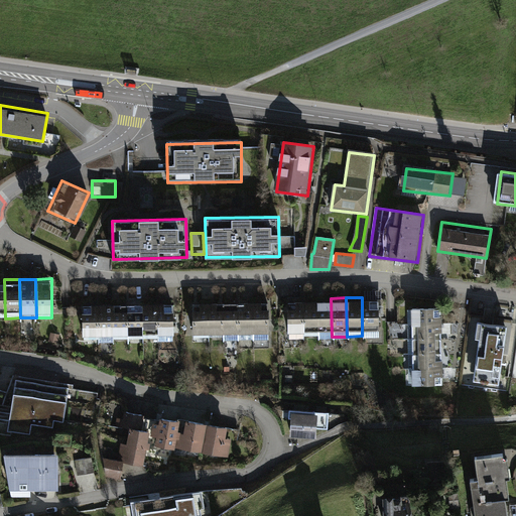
[(362,336),(377,336),(377,297),(362,297),(362,336)]
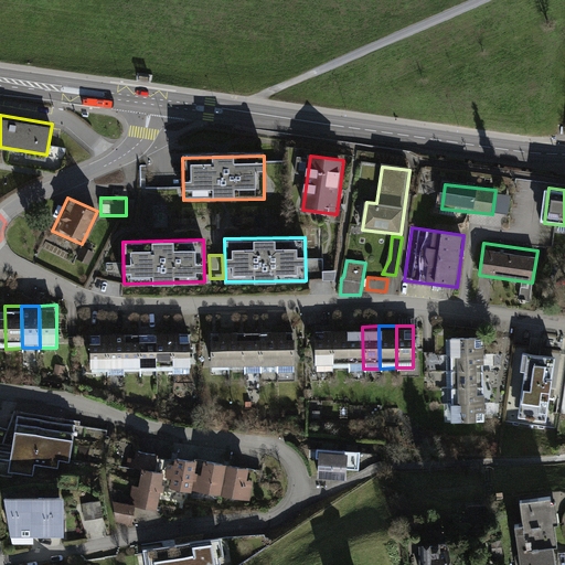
[(226,372),(243,372),(243,327),(226,328),(226,372)]
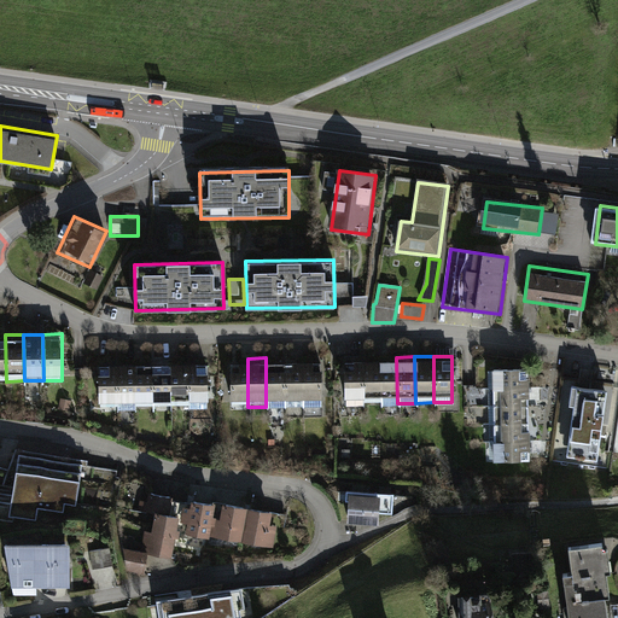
[(266,407),(285,407),(284,357),(266,357),(266,407)]
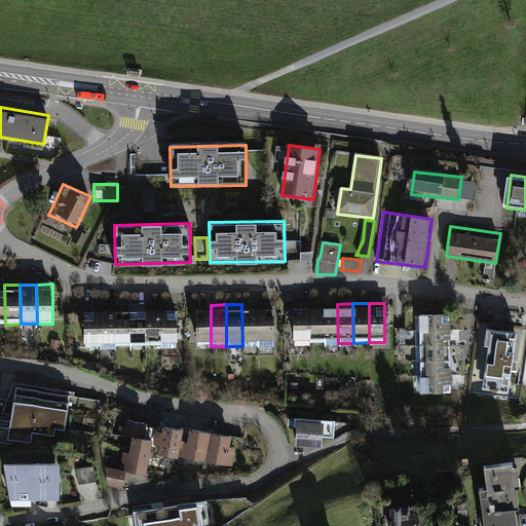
[(242,346),(258,345),(257,304),(241,304),(242,346)]
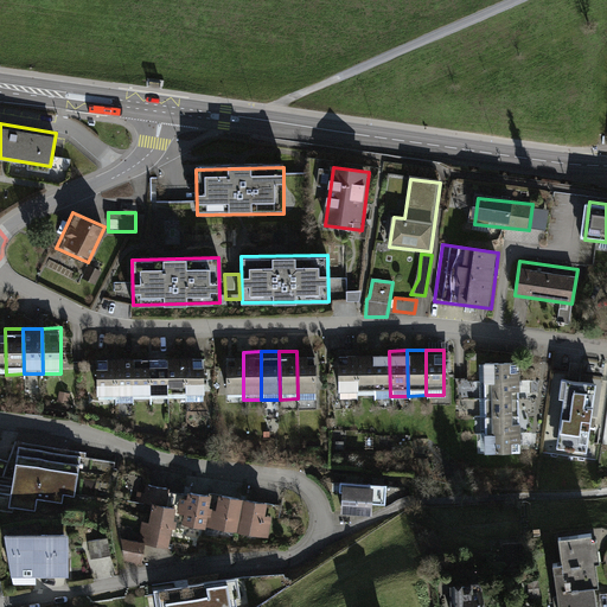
[(298,398),(315,398),(314,351),(296,351),(298,398)]
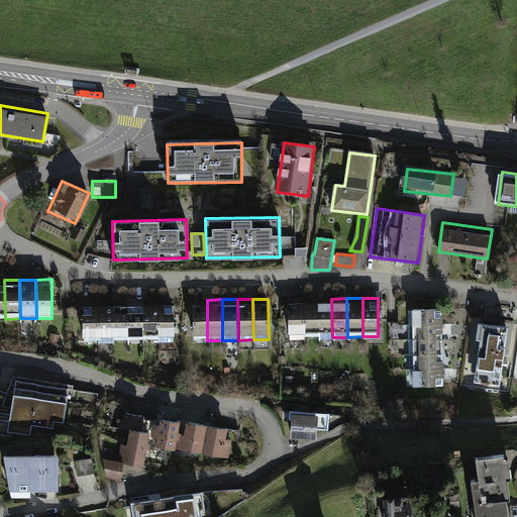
[(287,338),(302,338),(301,299),(286,299),(287,338)]
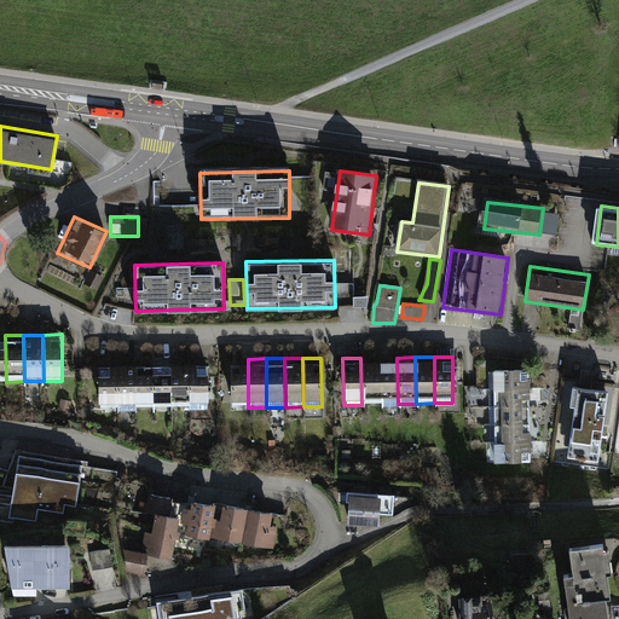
[(362,405),(380,404),(379,358),(360,358),(362,405)]
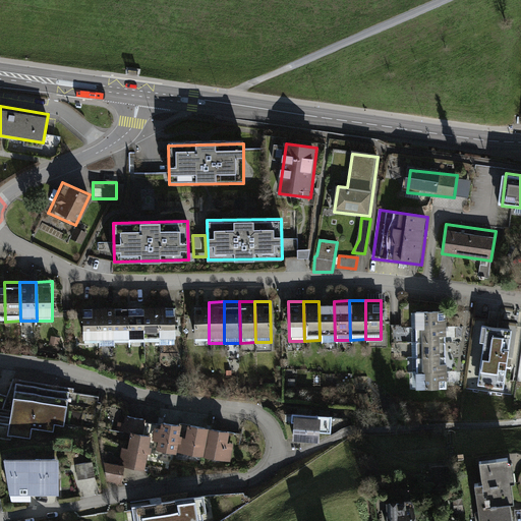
[(320,340),(335,340),(334,301),(319,301),(320,340)]
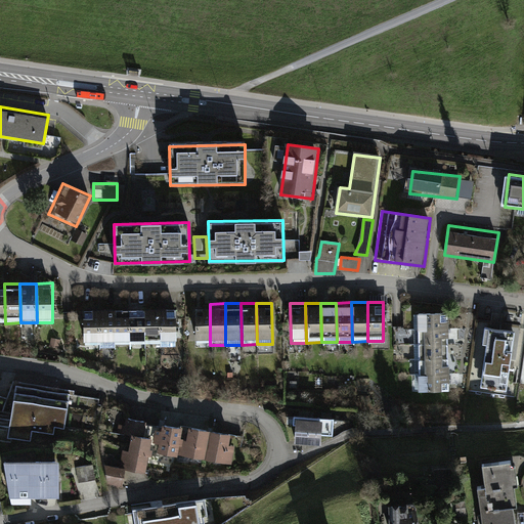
[(194,345),(210,345),(210,304),(193,304),(194,345)]
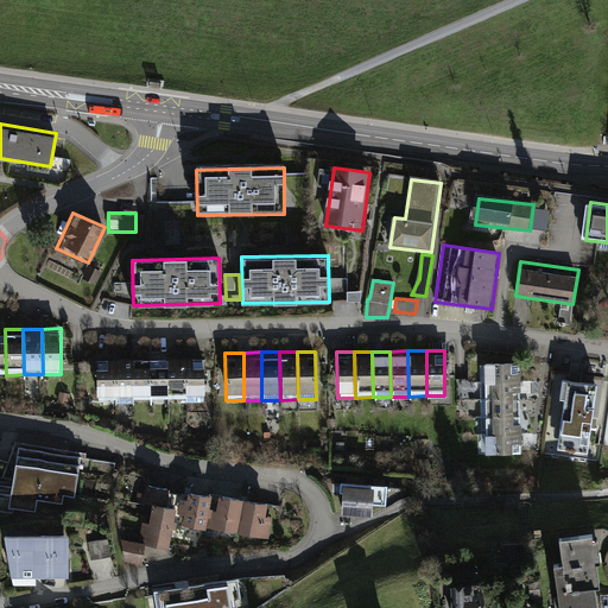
[(185,400),(203,400),(202,355),(185,356),(185,400)]
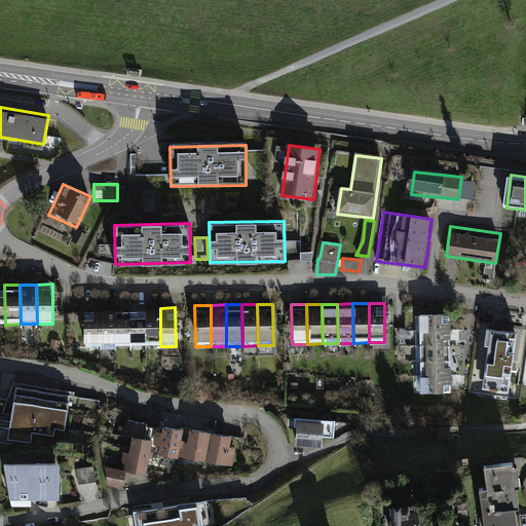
[(100,347),(115,347),(114,308),(100,309),(100,347)]
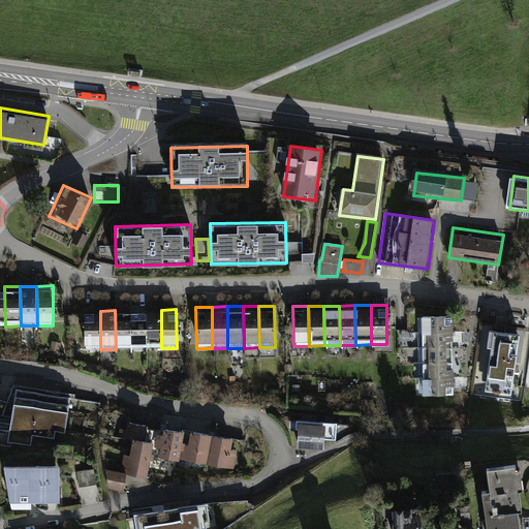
[(116,349),(131,348),(130,310),(115,310),(116,349)]
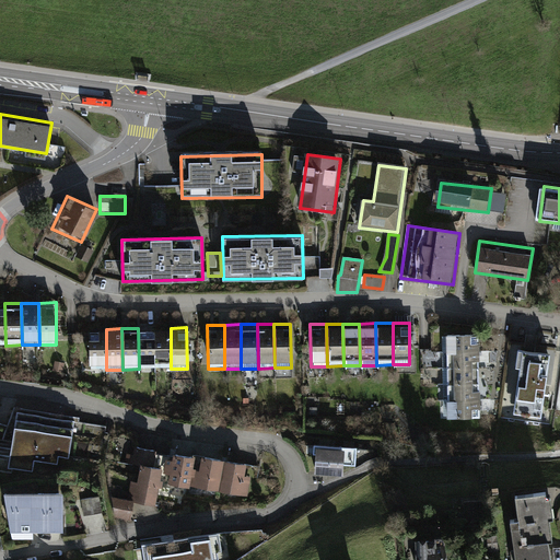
[(139,369),(155,369),(154,328),(138,328),(139,369)]
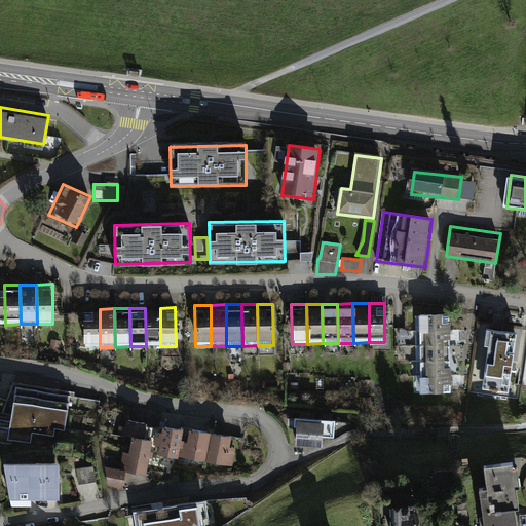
[(146,346),(160,346),(160,308),(145,308),(146,346)]
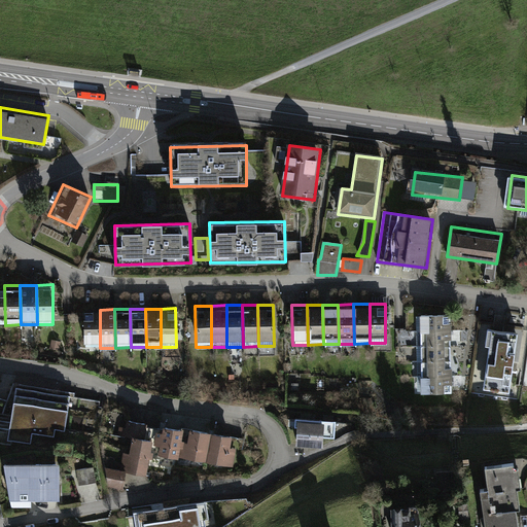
[(450,325),(450,309),(416,310),(416,326),(450,325)]
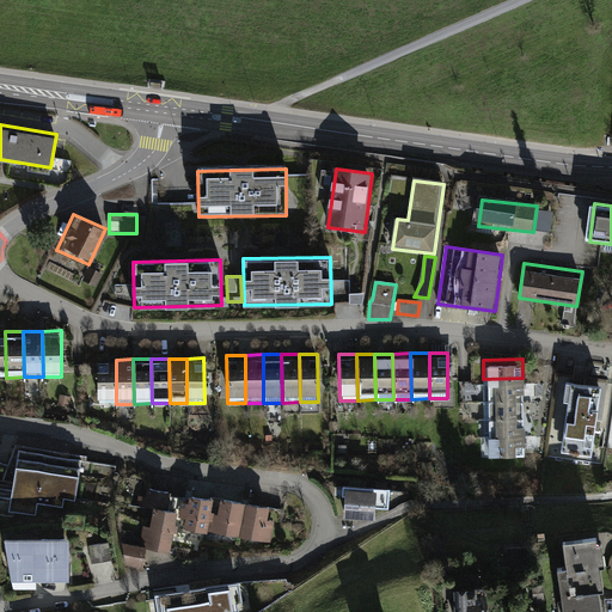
[(99,404),(116,404),(116,360),(98,360),(99,404)]
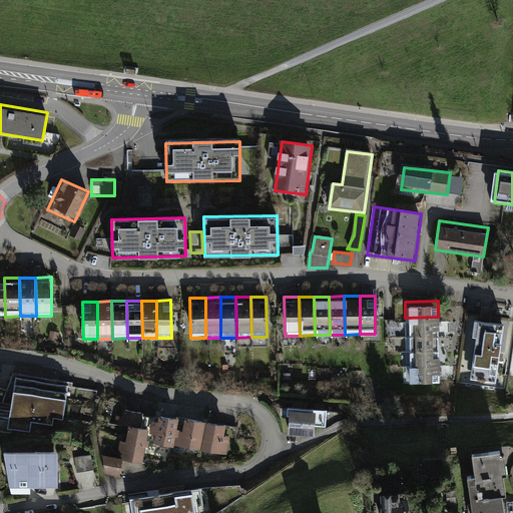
[(439,334),(438,317),(405,318),(405,334),(439,334)]
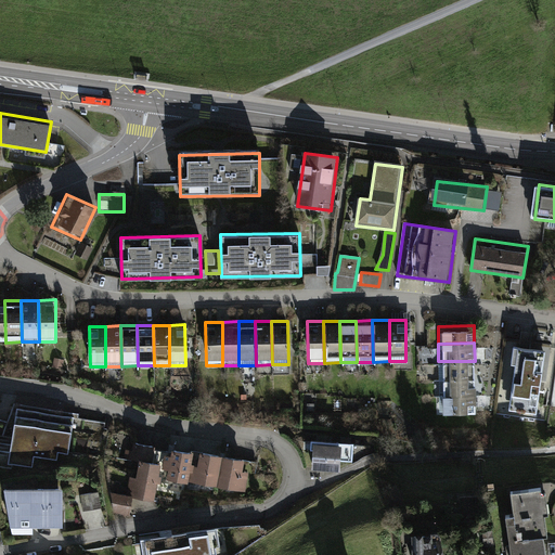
[(542,418),(552,350),(511,344),(507,366),(515,368),(508,414),(542,418)]
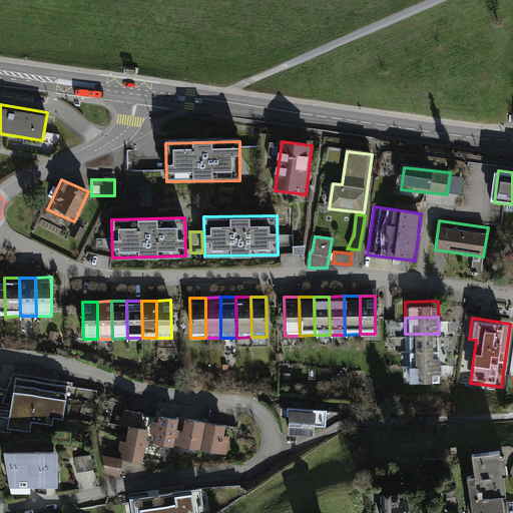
[(439,350),(439,334),(405,334),(406,350),(439,350)]
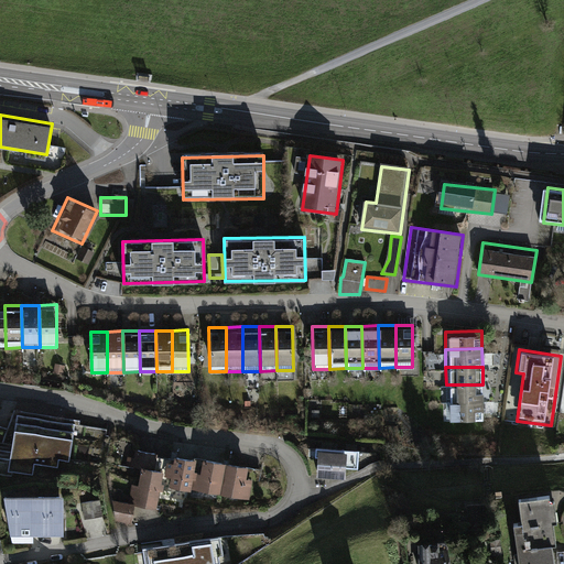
[(483,402),(483,384),(446,384),(446,403),(483,402)]
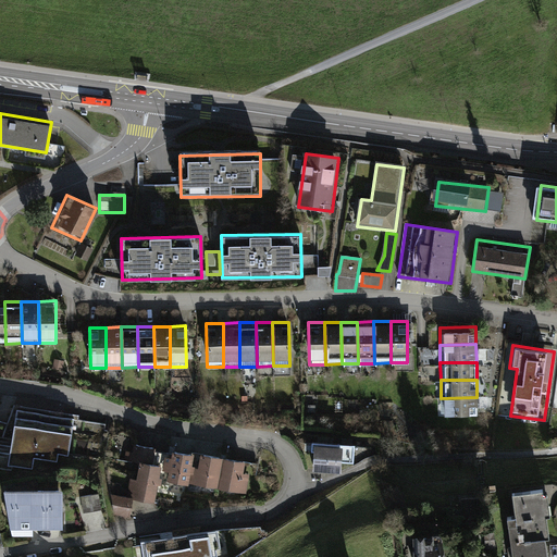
[(478,415),(477,397),(441,398),(441,416),(478,415)]
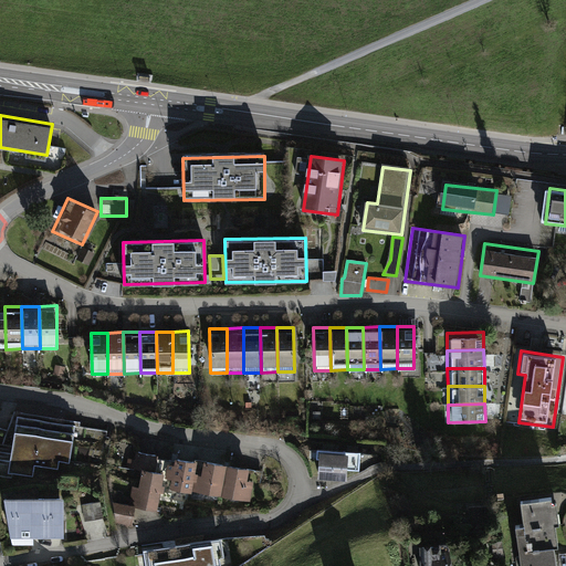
[(18,417),(17,427),(74,437),(76,426),(18,417)]
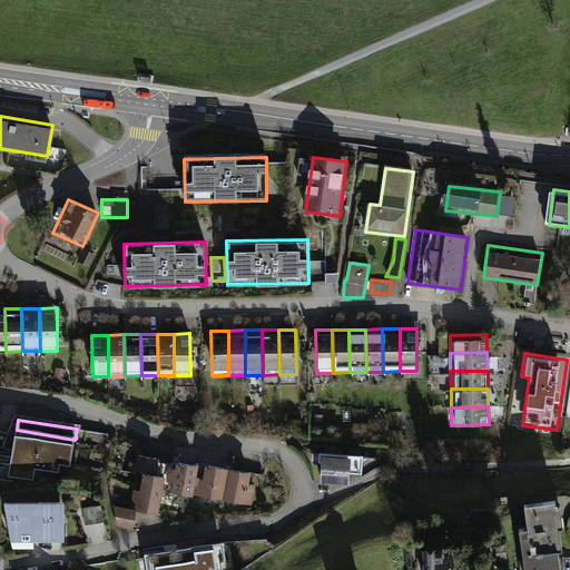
[(75,440),(17,430),(15,440),(74,450),(75,440)]
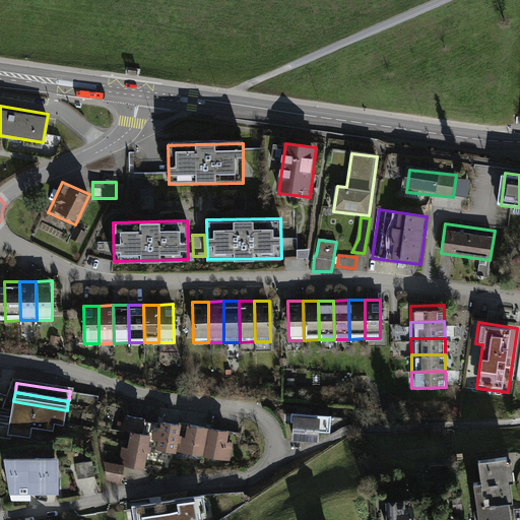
[(67,410),(13,401),(8,436),(30,440),(31,430),(53,433),(54,425),(65,427),(67,410)]
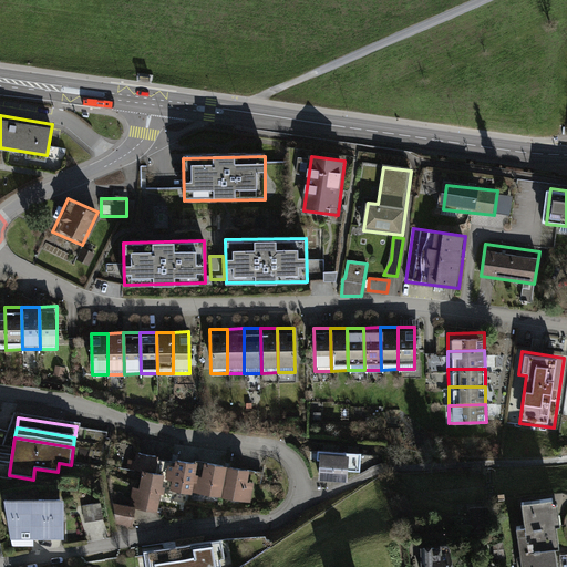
[(360,454),(319,451),(317,480),(343,482),(344,472),(358,473),(360,454)]
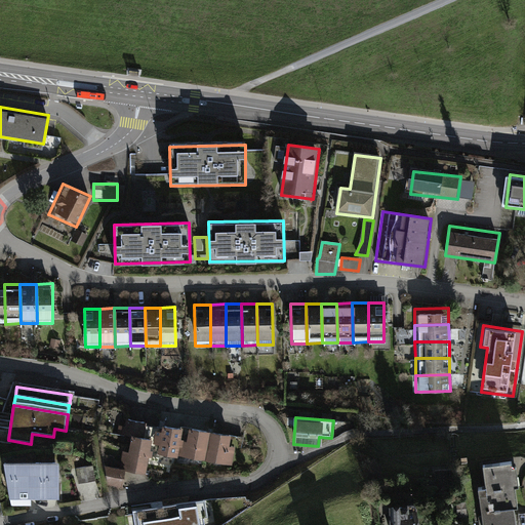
[(125,445),(124,453),(150,457),(152,440),(146,439),(149,423),(121,419),(117,443),(125,445)]
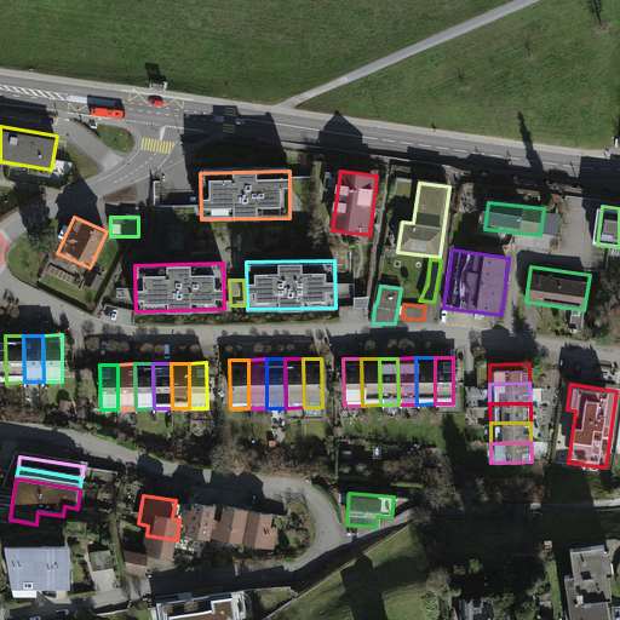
[(188,537),(217,541),(223,506),(194,500),(188,537)]
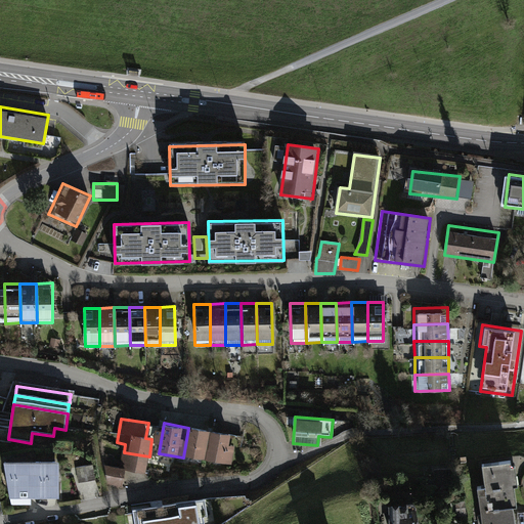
[(183,457),(207,463),(213,432),(188,428),(183,457)]
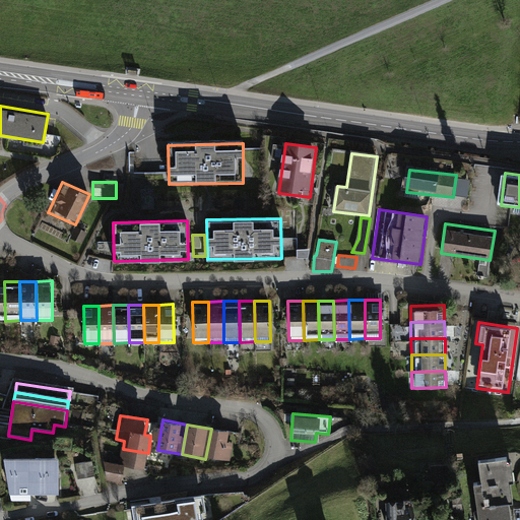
[(205,459),(230,463),(235,433),(211,429),(205,459)]
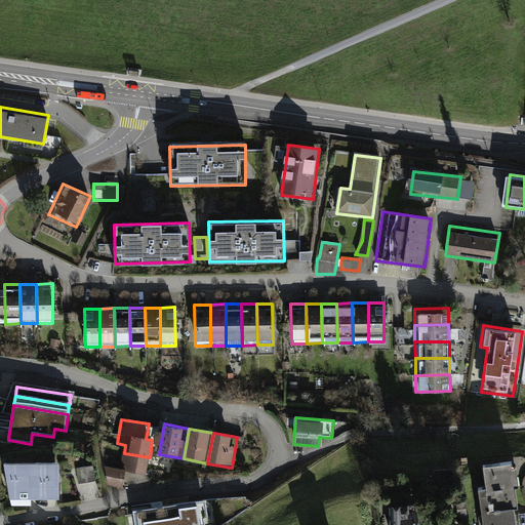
[(147,476),(150,457),(124,453),(121,470),(109,468),(106,487),(124,490),(126,473),(147,476)]
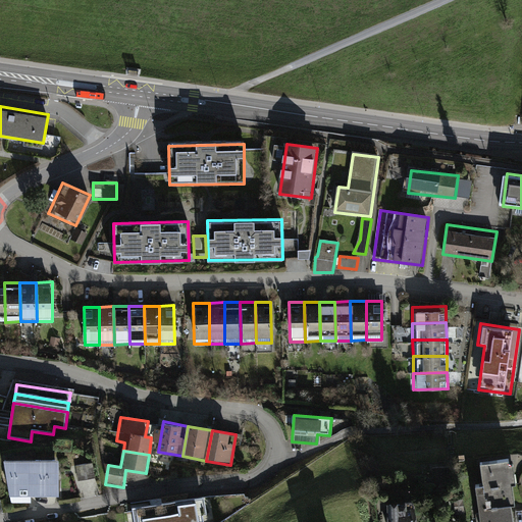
[(521,504),(516,460),(484,464),(486,485),(479,486),(482,521),(515,521),(514,505),(521,504)]
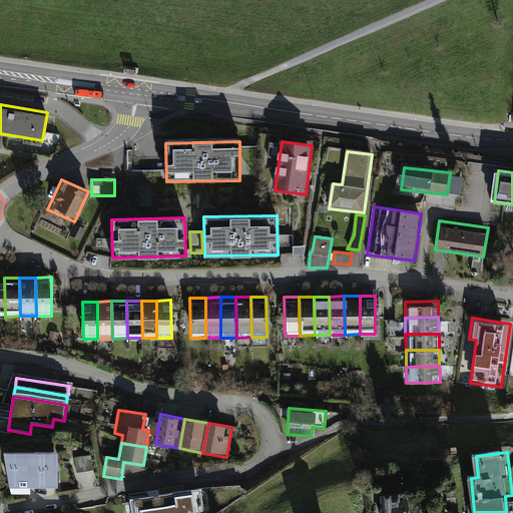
[(61,453),(5,454),(10,488),(60,486),(61,453)]
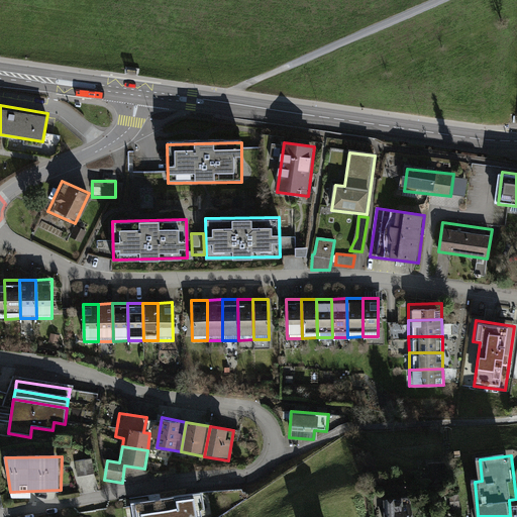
[(202,494),(131,504),(132,516),(201,516),(201,513),(204,513),(202,494)]
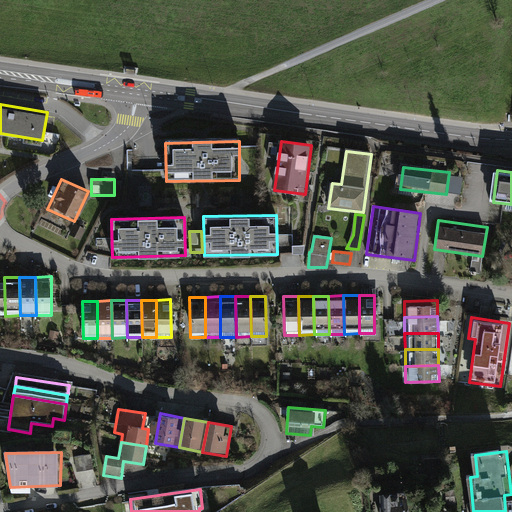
[(410,511),(410,491),(384,491),(384,511),(410,511)]
